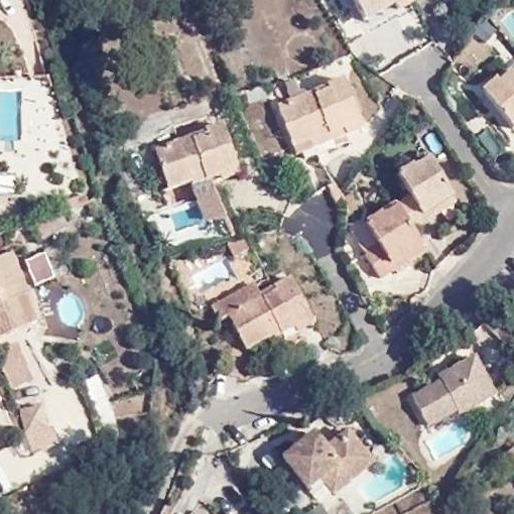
[(412,0),(351,0),(359,15),(385,0),(392,0),(398,8),(412,0)]
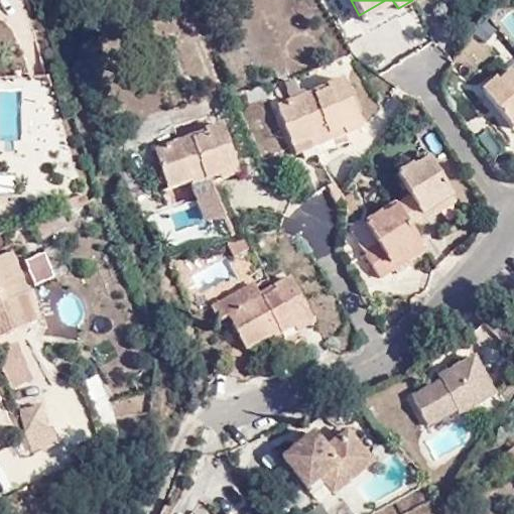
[(365,27),(398,8),(392,0),(385,0),(359,15),(365,27)]
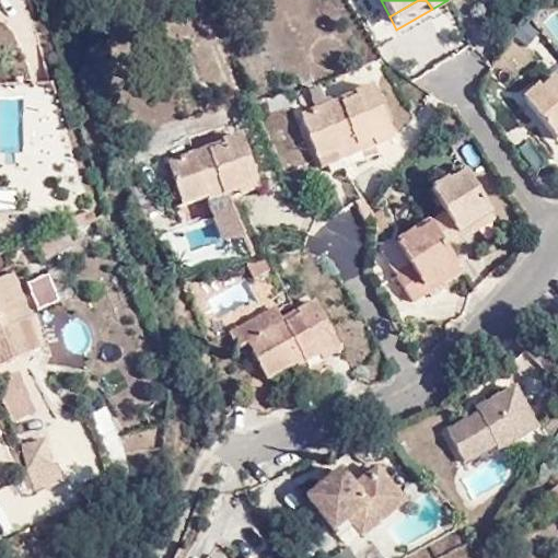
[(557,61),(555,58),(542,66),(545,70),(551,81),(557,77),(557,61)]
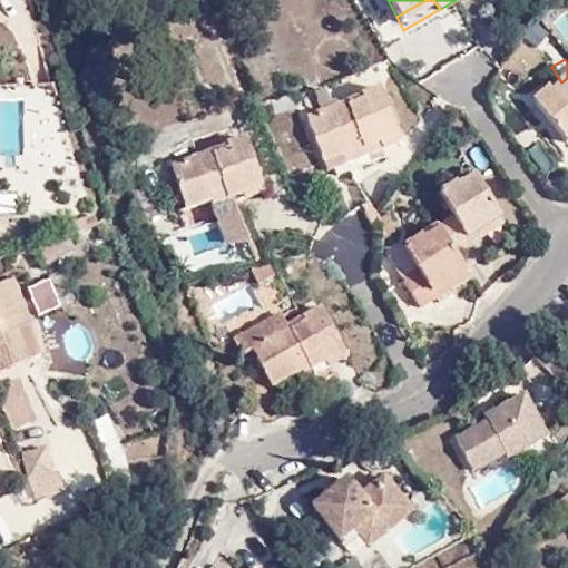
[(518,87),(550,136),(567,124),(567,78),(561,82),(555,71),(539,80),(537,76),(518,87)]
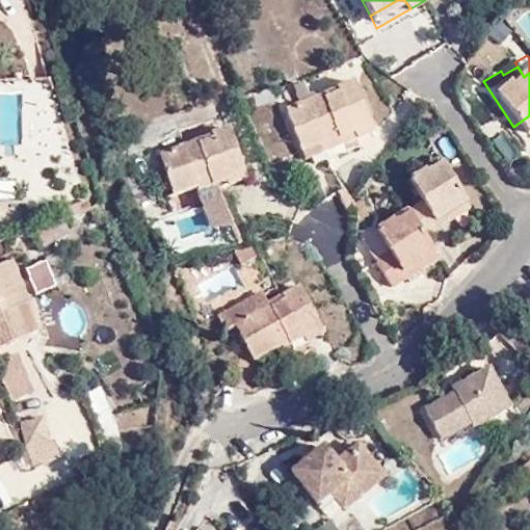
[(310,95),(305,79),(286,84),(292,103),(286,105),(299,144),(325,136),(324,132),(345,124),(347,129),(371,120),(356,78),(310,95)]
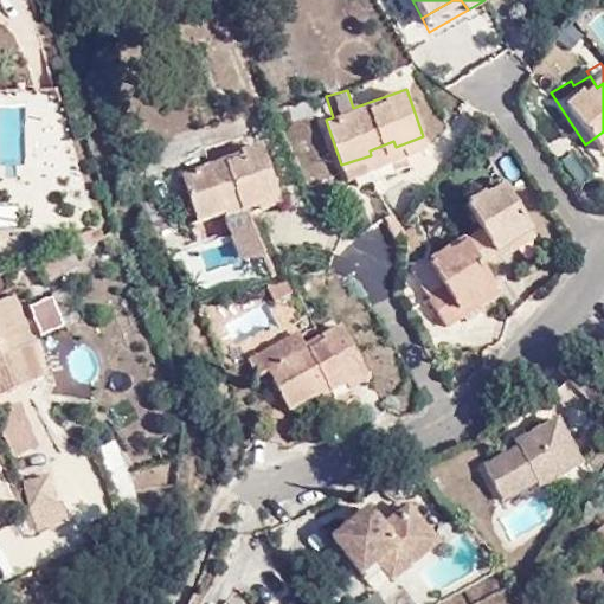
[(603,132),(585,145),(589,151),(603,140),(603,132)]
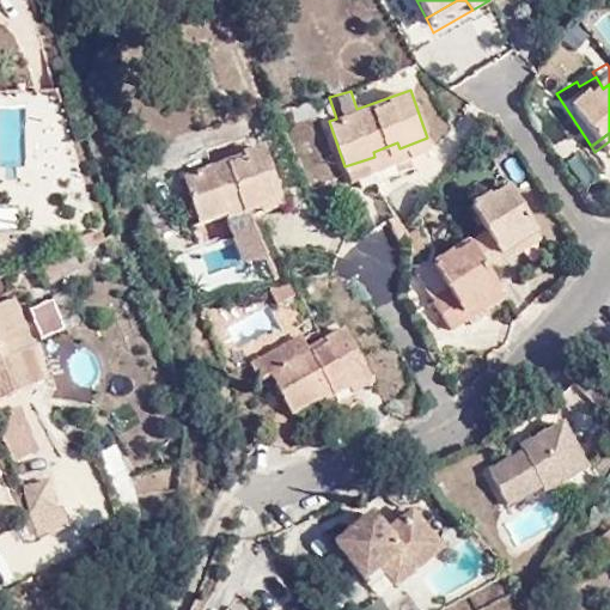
[(374,157),(345,166),(348,177),(359,174),(364,185),(396,172),(392,159),(429,145),(427,138),(400,148),(397,142),(373,152),(374,157)]
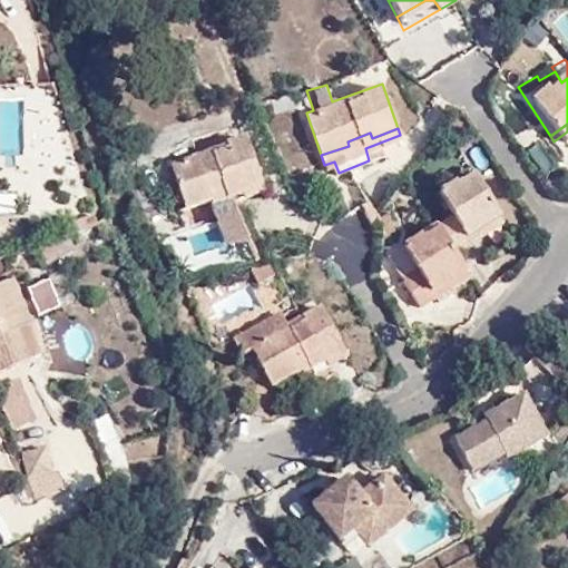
[(221,184),(223,191),(258,178),(242,133),(192,149),(194,154),(168,164),(183,204),(208,194),(206,189),(221,184)]
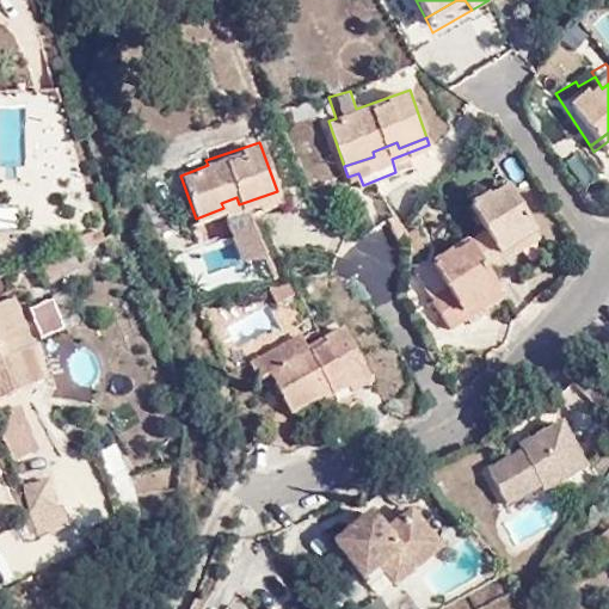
[(474,248),(488,272),(505,262),(498,248),(534,226),(511,189),(493,201),(488,195),(472,205),(486,229),(469,241),(474,248)]
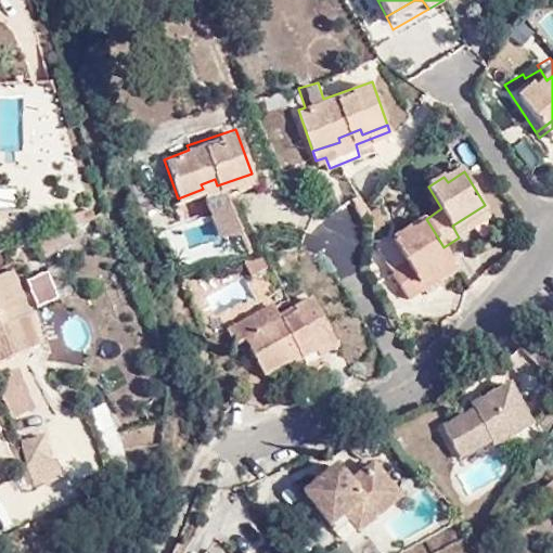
[(231,192),(209,198),(221,233),(244,233),(247,232),(231,192)]
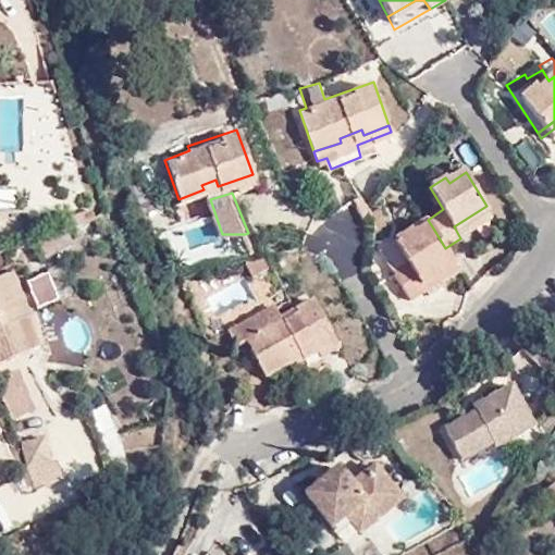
[(454,226),(460,238),(493,218),(486,206),(454,226)]
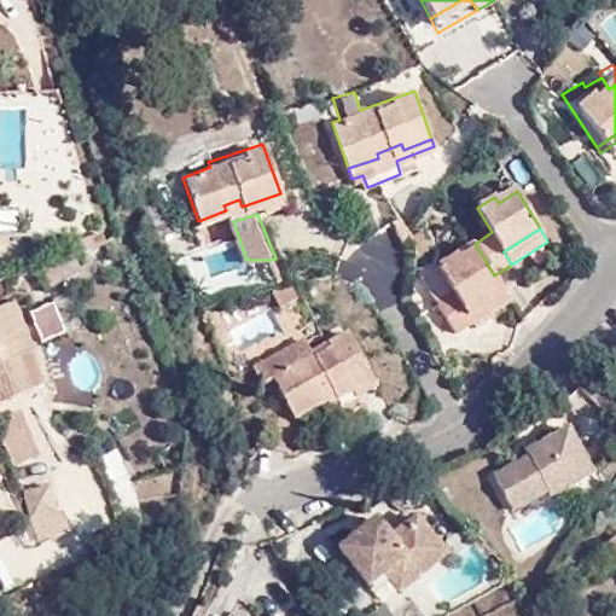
[(475,244),(471,238),(449,254),(453,260),(457,265),(480,251),(475,244)]
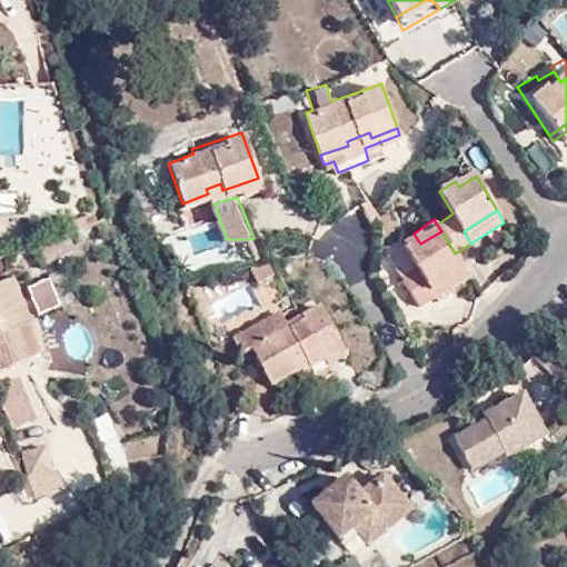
[(417,309),(436,297),(430,287),(463,266),(455,254),(441,231),(420,244),(417,239),(403,248),(419,274),(401,285),(417,309)]
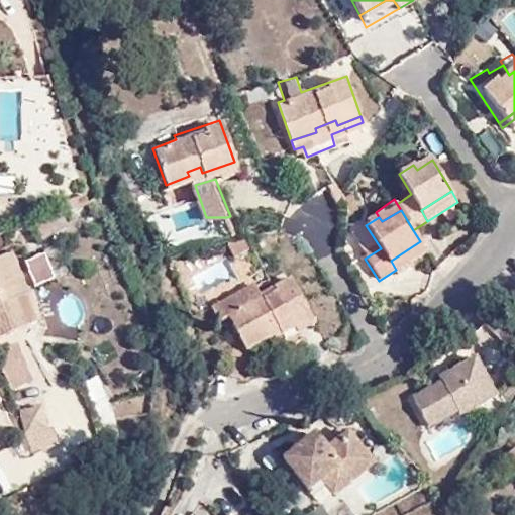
[(245,233),(227,238),(235,252),(250,243),(245,233)]
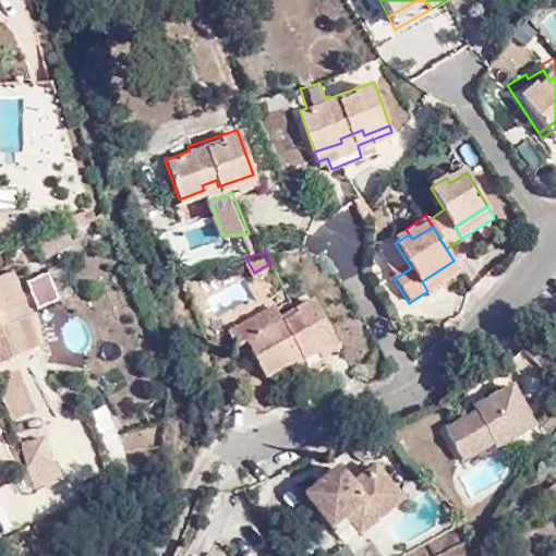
[(427,291),(460,272),(454,261),(422,281),(427,291)]
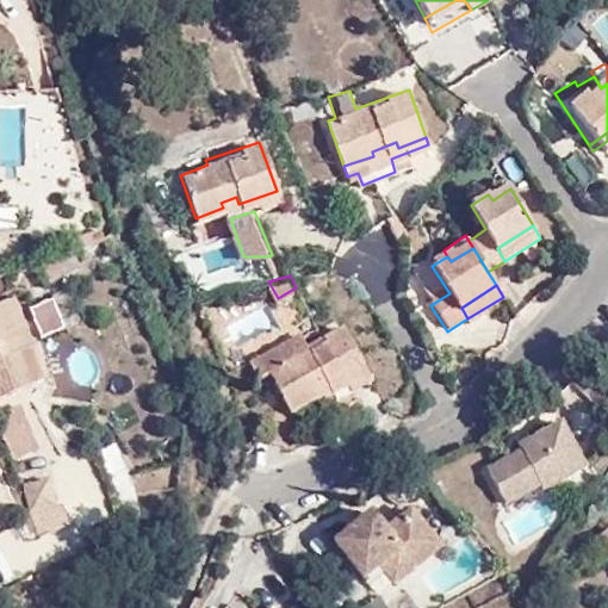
[(47,293),(59,326),(75,318),(63,286),(47,293)]
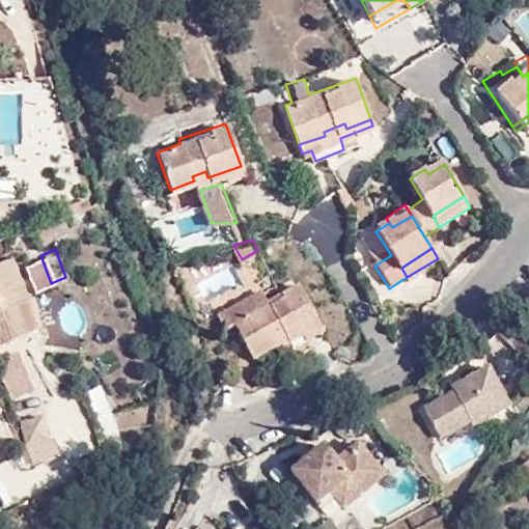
[(30,259),(40,286),(51,283),(40,255),(30,259)]
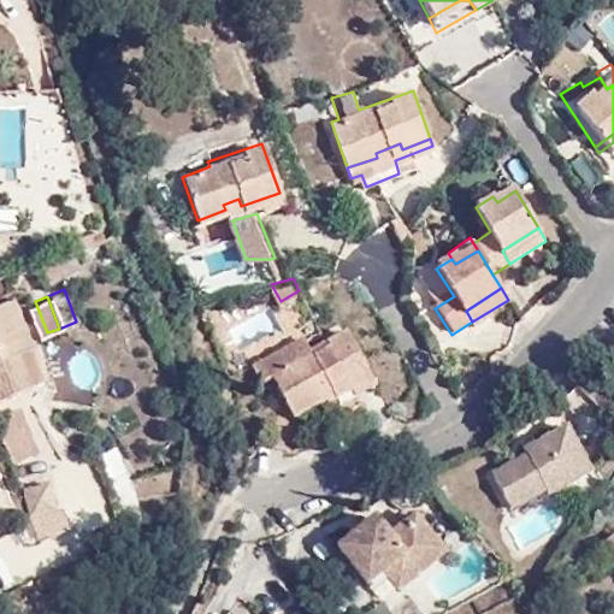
[(9,352),(21,348),(25,346),(9,297),(0,300),(0,393),(22,385),(9,352)]
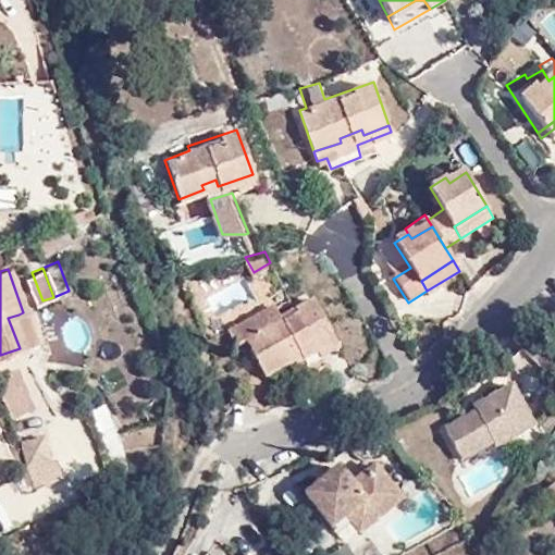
[(35,305),(42,300),(32,272),(24,275),(35,305)]
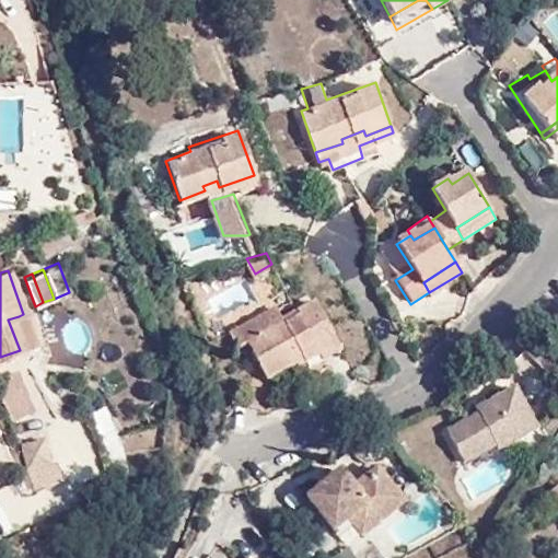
[(247,341),(282,322),(275,306),(229,332),(236,347),(247,341)]
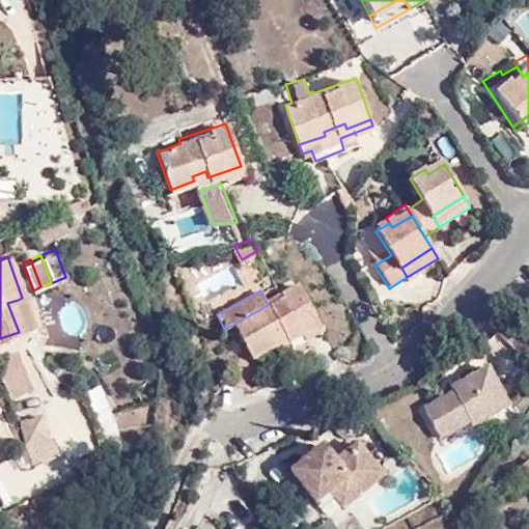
[(299,290),(268,305),(234,324),(253,356),(275,344),(277,347),(317,326),(299,290)]
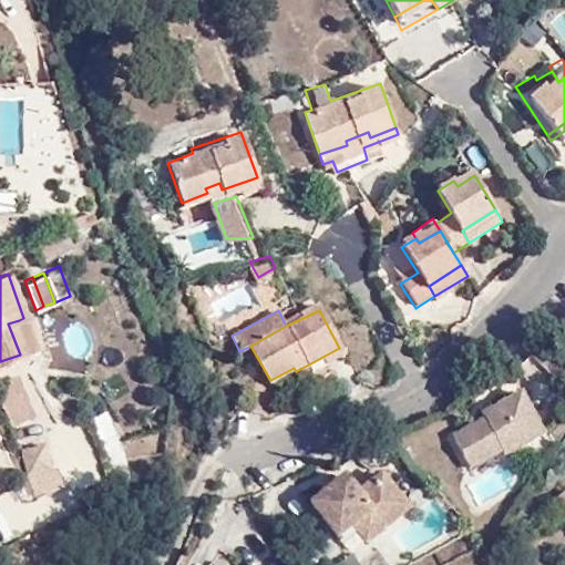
[(29,351),(19,320),(8,324),(20,355),(29,351)]
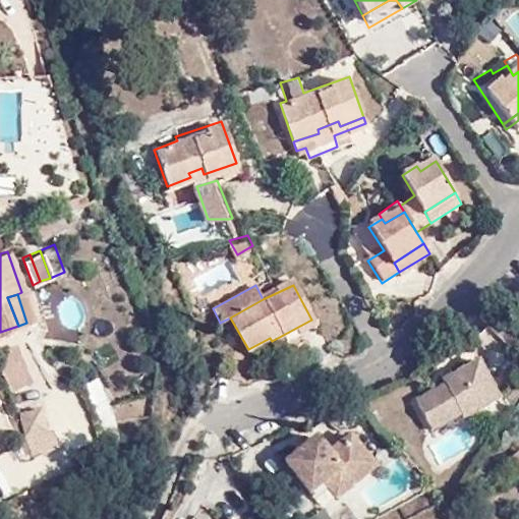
[(454,370),(451,368),(425,385),(442,413),(470,395),(473,399),(506,380),(484,342),(461,356),(465,363),(454,370)]
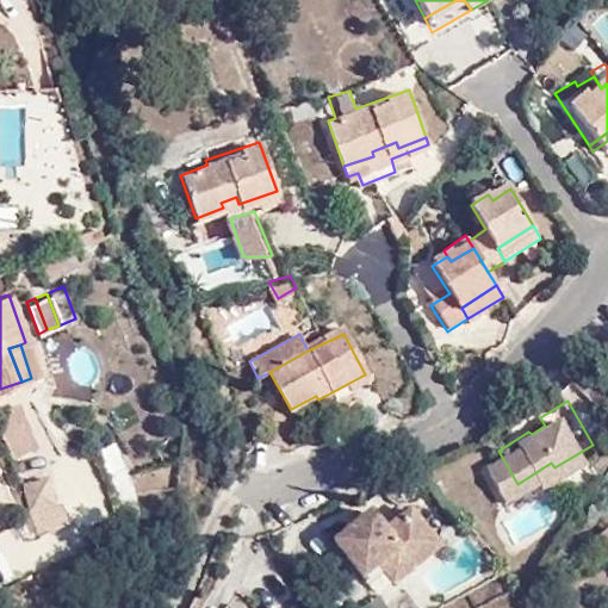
[(14,458),(41,445),(28,417),(1,430),(14,458)]
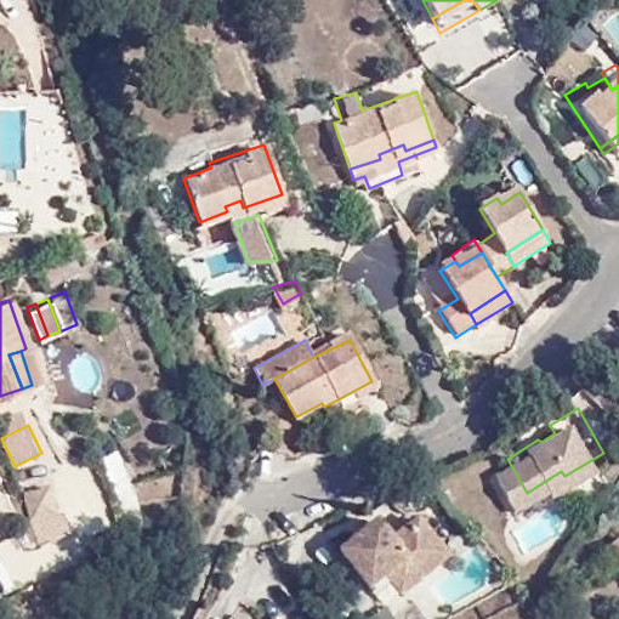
[(535,436),(538,439),(541,442),(555,433),(550,425),(535,436)]
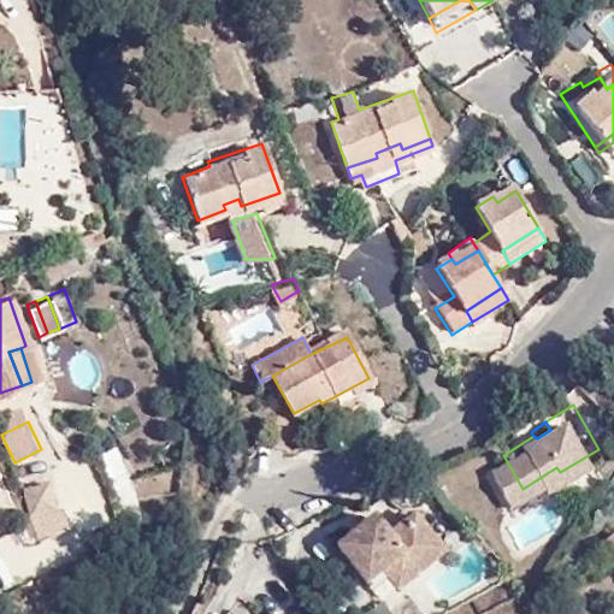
[(117,446),(104,452),(130,507),(143,500),(117,446)]
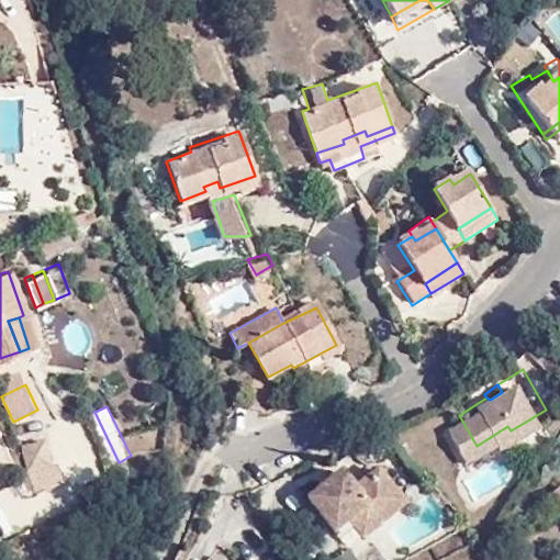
[(35,492),(64,483),(49,436),(21,445),(35,492)]
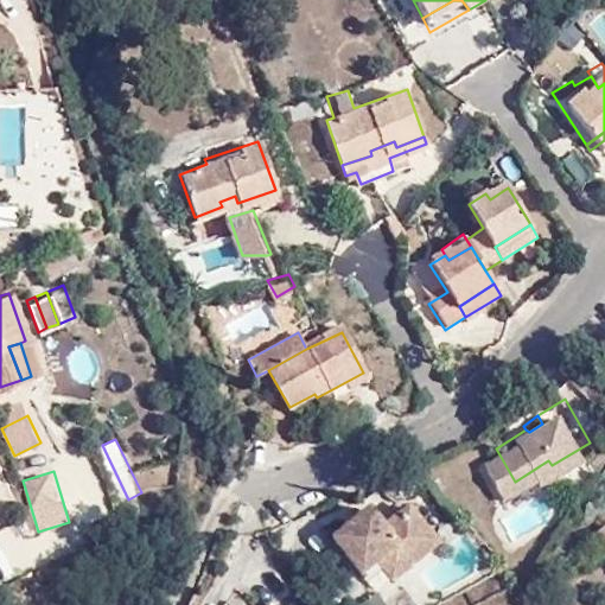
[(365,528),(357,520),(342,533),(373,570),(388,554),(405,541),(421,559),(447,535),(416,500),(389,522),(383,514),(365,528)]
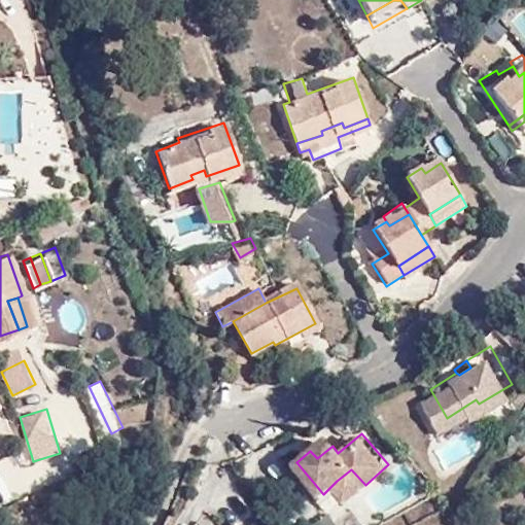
[(325,438),(310,451),(317,458),(333,446),(325,438)]
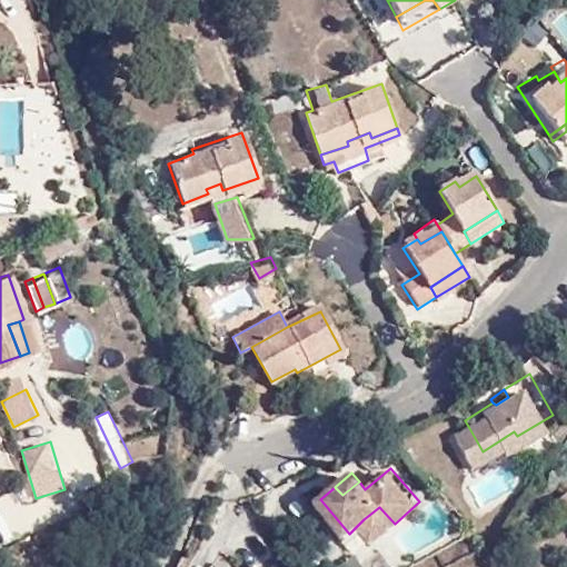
[(379,507),(364,519),(379,536),(395,524),(379,507)]
